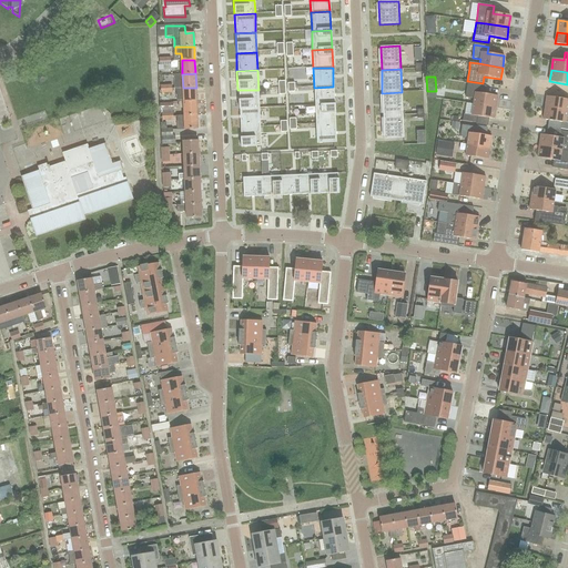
[(496,108),(498,97),(482,93),(483,85),(468,83),(466,98),(475,99),(474,104),(496,108)]
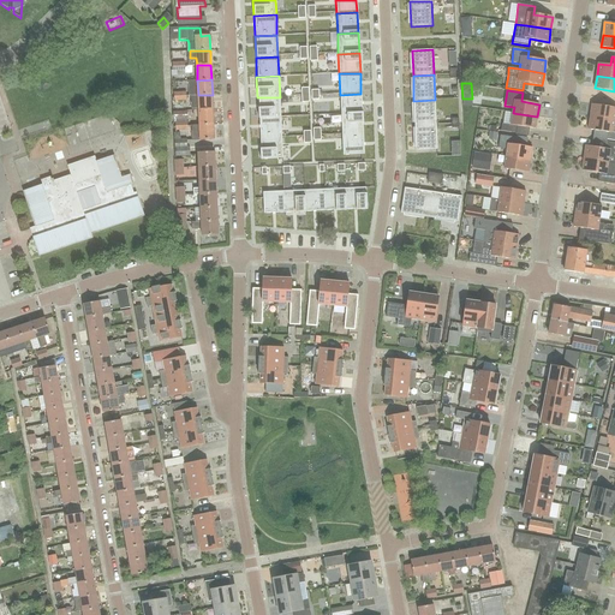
[(360,94),(340,95),(341,115),(362,114),(360,94)]
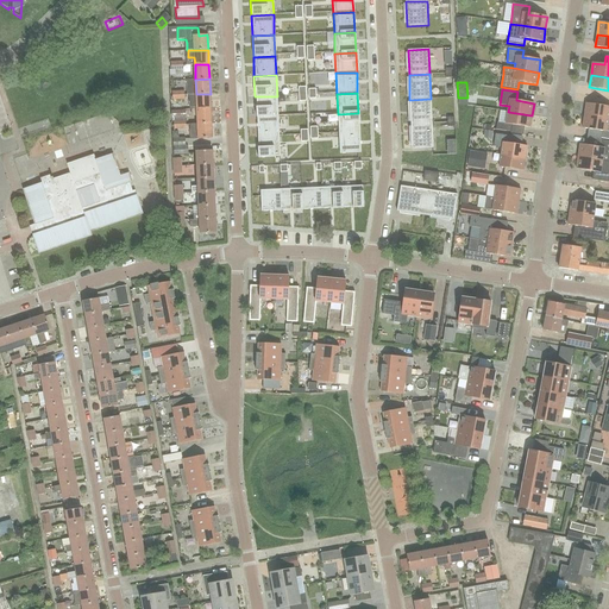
[(196,110),(211,108),(211,94),(196,94),(196,110)]
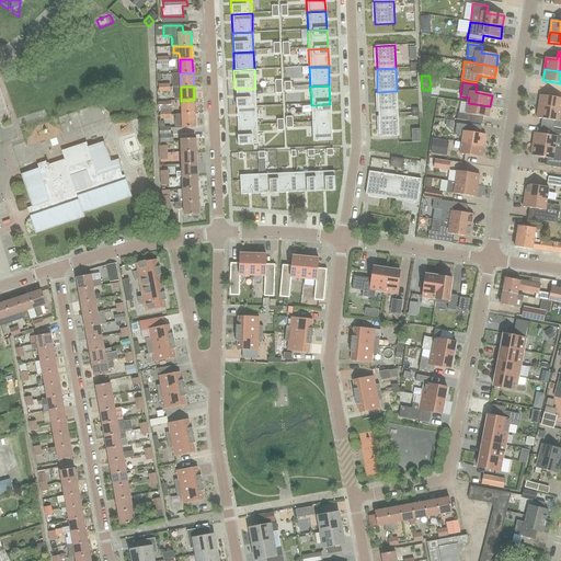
[(255,89),(235,89),(236,107),(255,106),(255,89)]
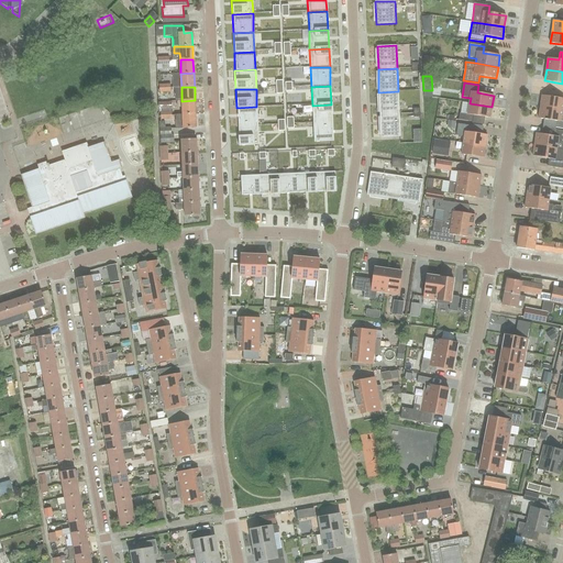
[(399,114),(398,91),(378,92),(379,114),(399,114)]
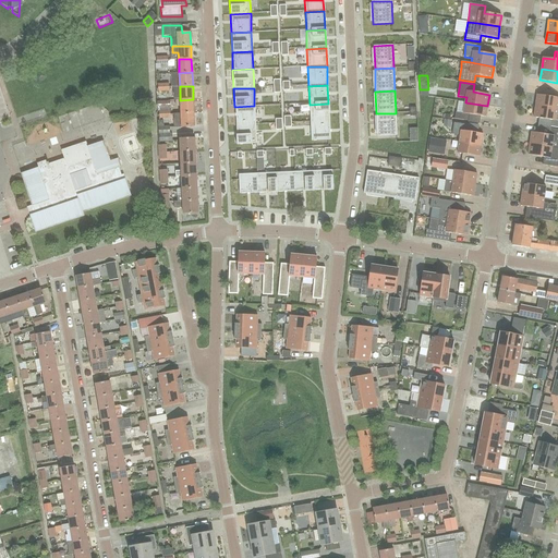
[(535,106),(557,110),(557,108),(557,97),(537,95),(535,106)]
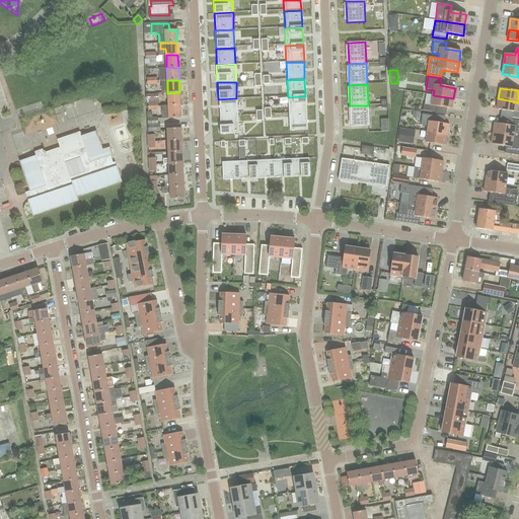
[(168,105),(180,105),(179,92),(167,93),(162,93),(163,99),(167,99),(168,105)]
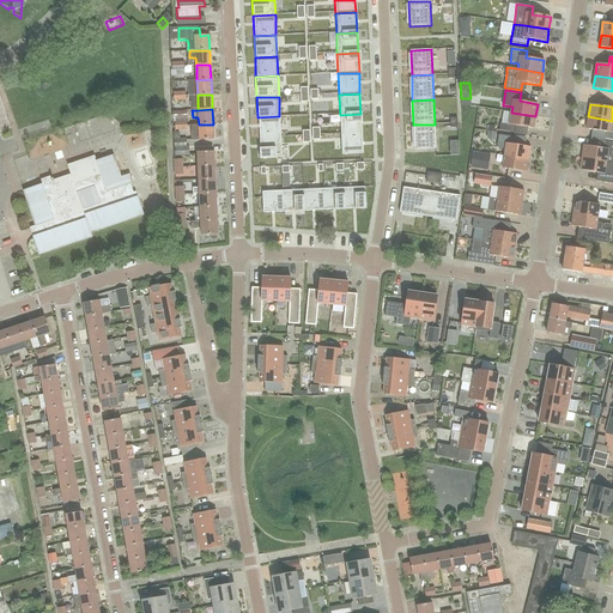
[(534,128),(535,116),(511,113),(510,120),(505,119),(505,125),(501,123),(499,131),(515,133),(515,126),(534,128)]
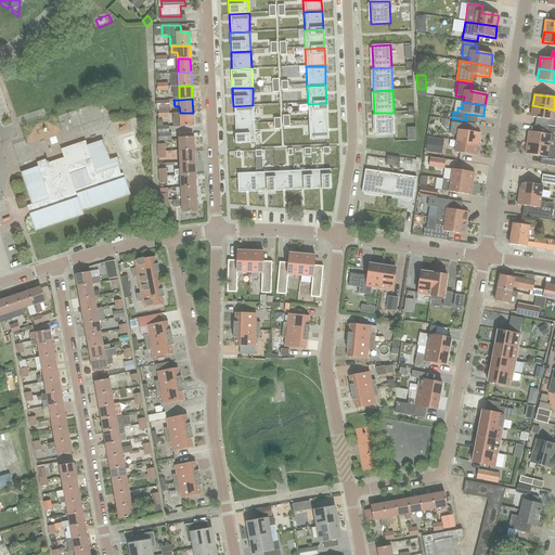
[(326,103),(308,104),(308,123),(327,121),(326,103)]
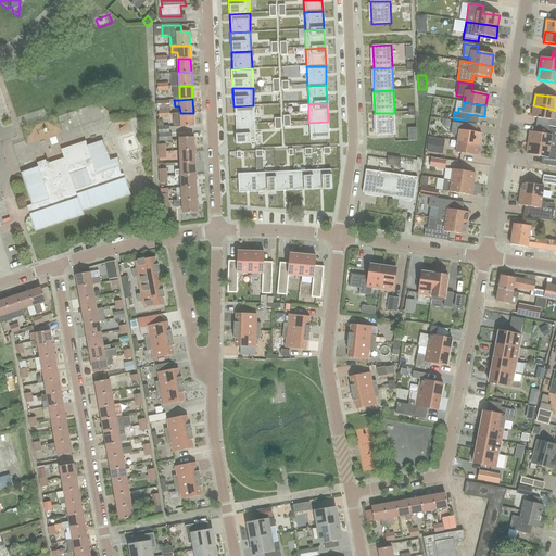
[(118,158),(111,138),(113,137),(102,105),(76,114),(85,141),(86,146),(103,140),(110,161),(118,158)]
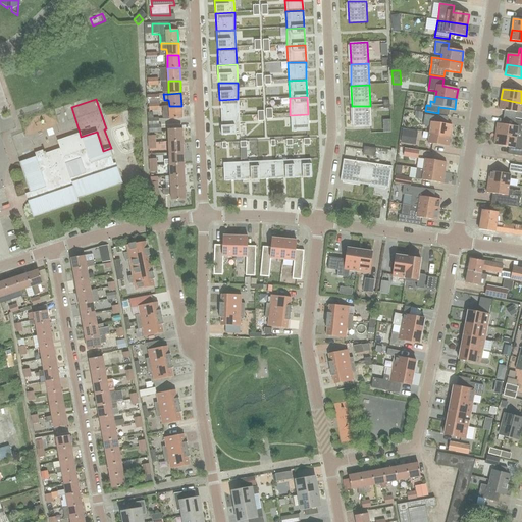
[(238,99),(219,100),(219,117),(239,117),(238,99)]
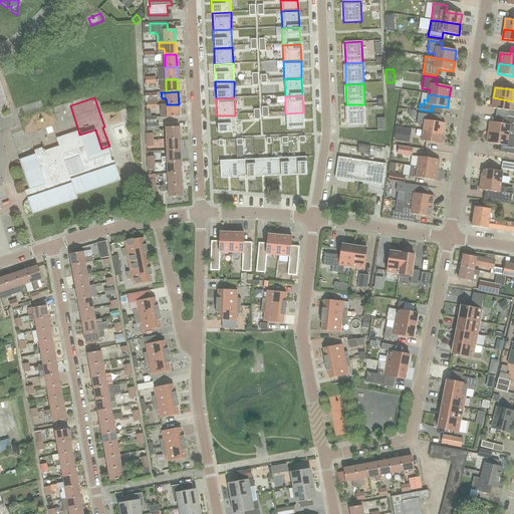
[(513,105),(513,106),(513,101),(493,97),(492,108),(508,110),(507,117),(511,118),(513,117),(513,105)]
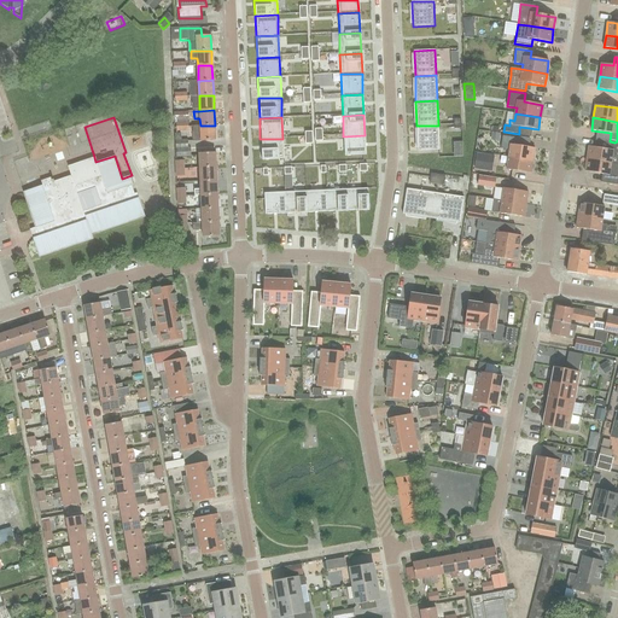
[(193,141),(200,141),(215,140),(215,126),(200,126),(200,127),(193,127),(193,141)]
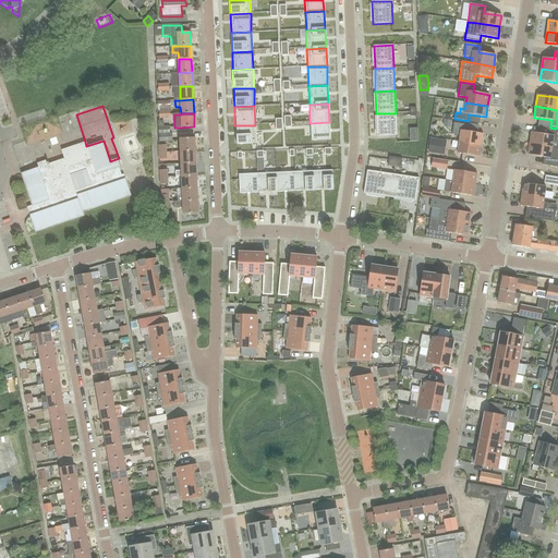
[(397,135),(396,113),(376,113),(377,136),(397,135)]
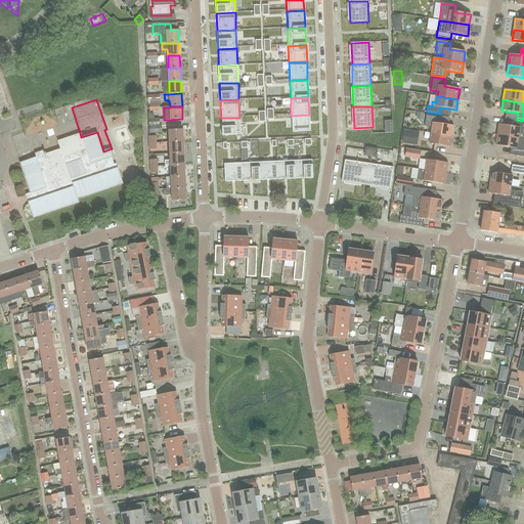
[(309,115),(291,116),(292,133),(310,132),(309,115)]
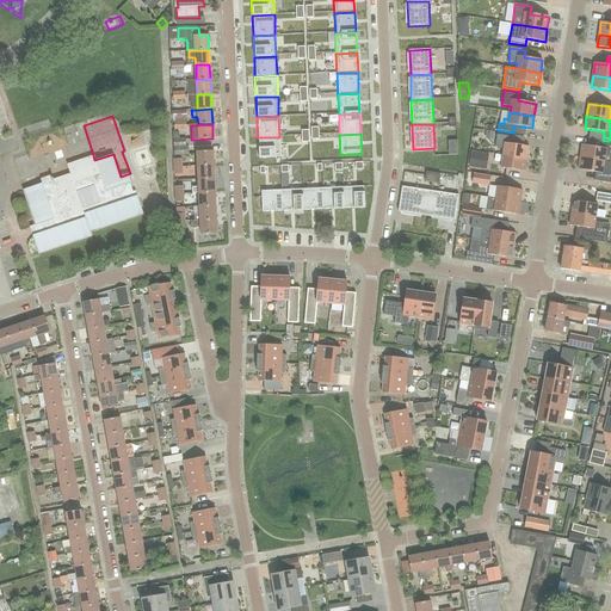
[(529,147),(511,144),(512,137),(498,135),(497,142),(505,143),(503,155),(528,159),(529,147)]
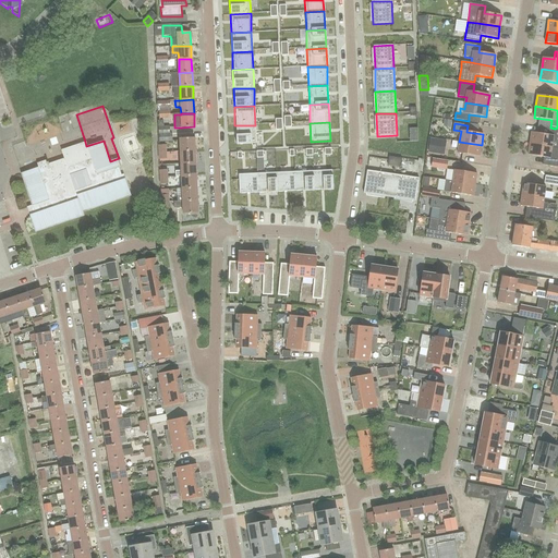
[(255,125),(234,125),(235,145),(256,144),(255,125)]
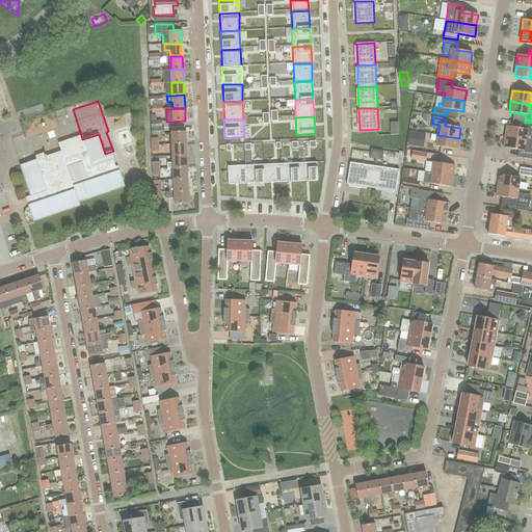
[(531,124),(525,123),(524,129),(507,126),(505,137),(531,140),(531,124)]
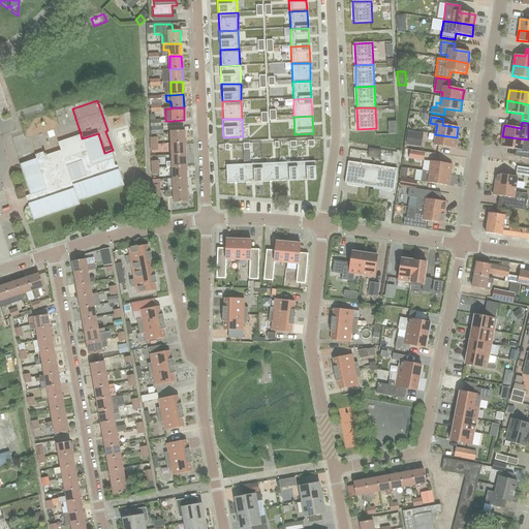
[(170,144),(185,143),(185,130),(170,131),(170,144)]
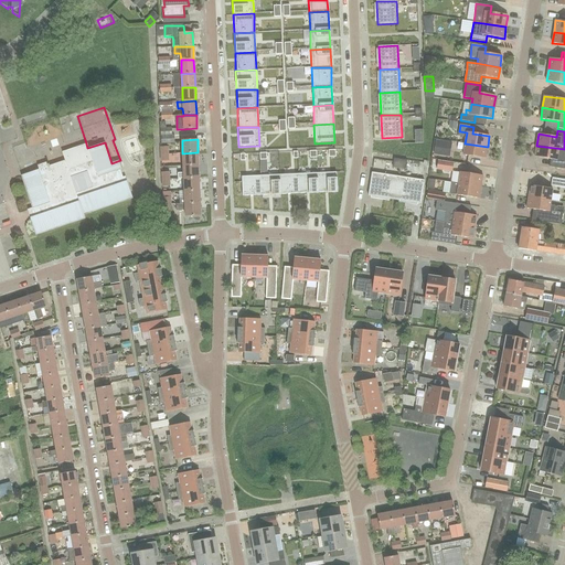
[(445,156),(447,142),(436,141),(434,155),(445,156)]
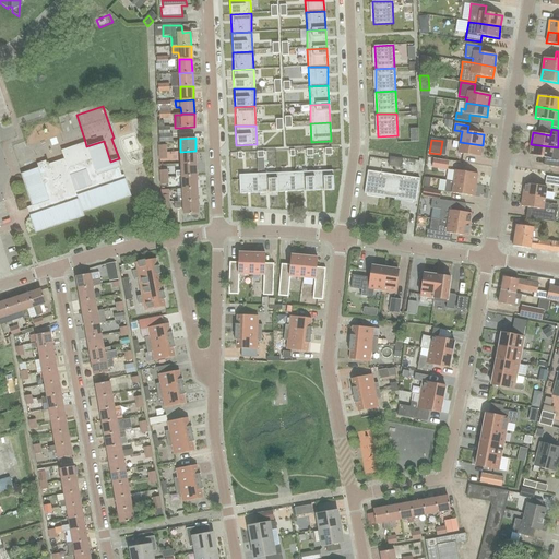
[(61,151),(64,158),(22,174),(21,174),(30,199),(34,214),(30,215),(35,233),(84,216),(83,212),(131,195),(119,158),(110,162),(104,141),(86,146),(85,142),(61,151)]
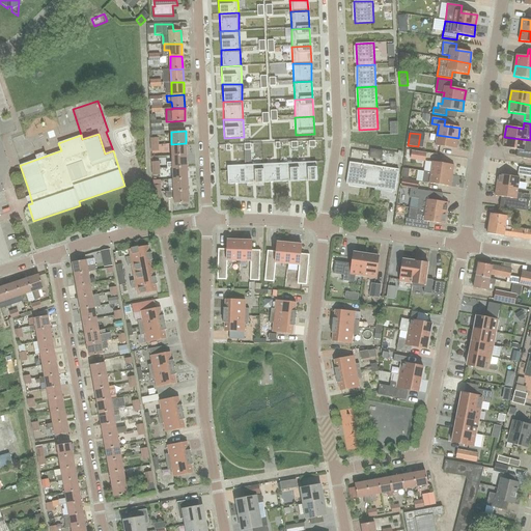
[(456,149),(458,138),(437,135),(436,146),(456,149)]
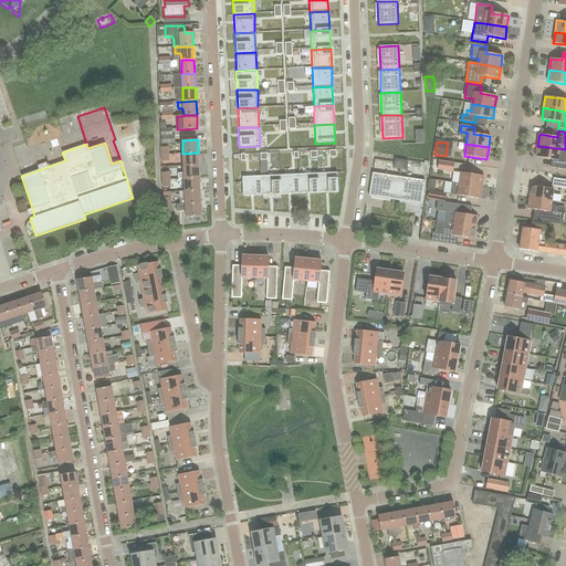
[(565,169),(565,168),(565,149),(537,146),(536,157),(552,159),(551,167),(565,169)]
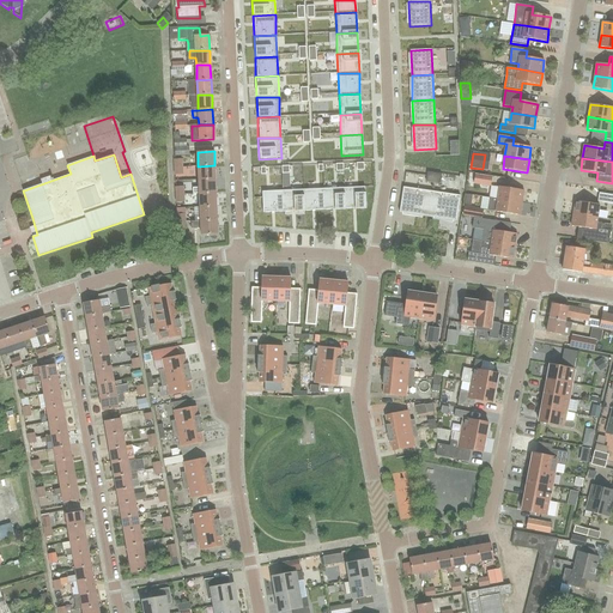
[(199,180),(216,178),(214,165),(198,167),(199,180)]
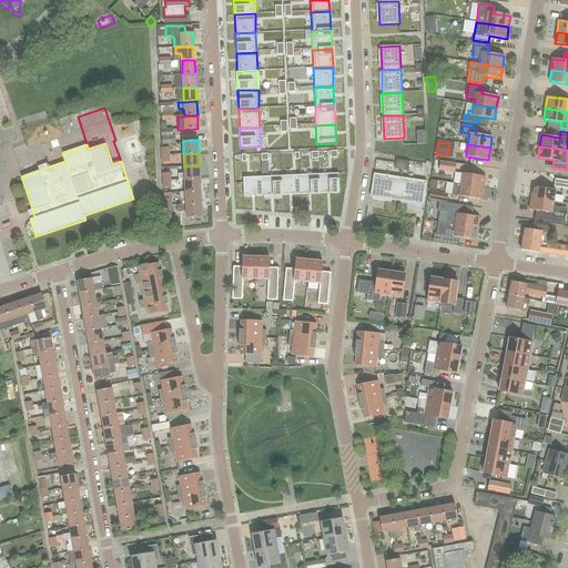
[(455,173),(456,165),(456,164),(440,162),(439,170),(455,173)]
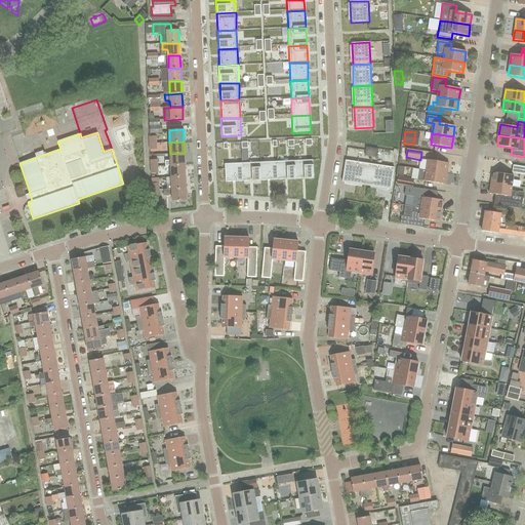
[(165,166),(170,166),(185,165),(185,153),(170,154),(170,161),(165,161),(165,166)]
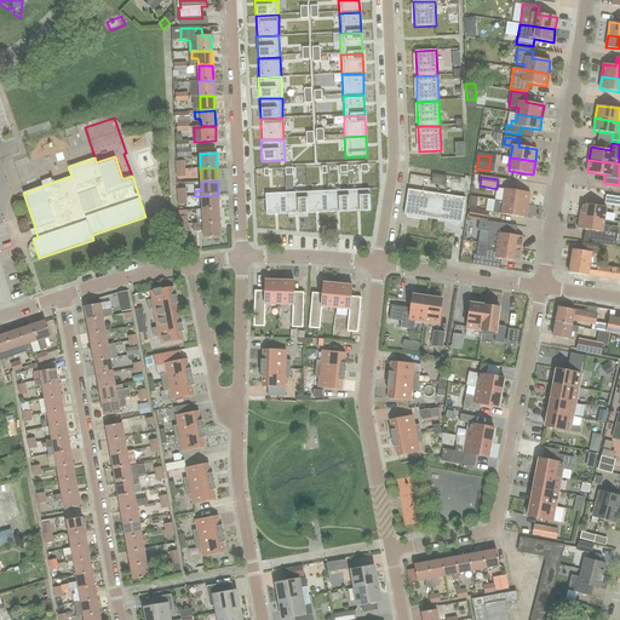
[(369,189),(349,190),(349,212),(371,211),(369,189)]
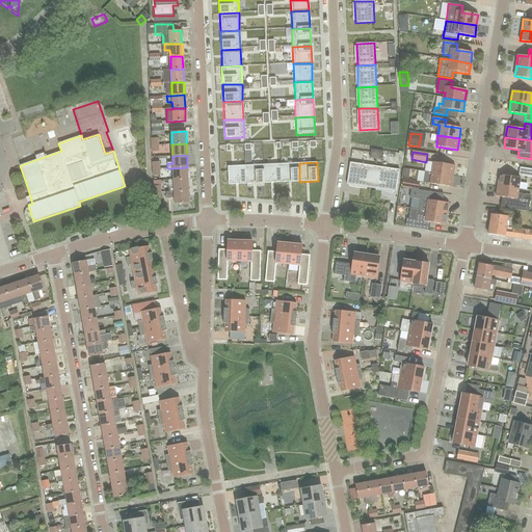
[(374,166),(350,162),(347,184),(371,188),(374,166)]
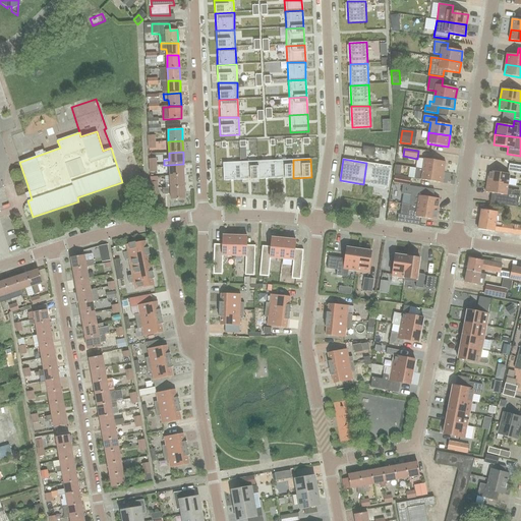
[(423,170),(444,173),(446,162),(425,159),(423,170)]
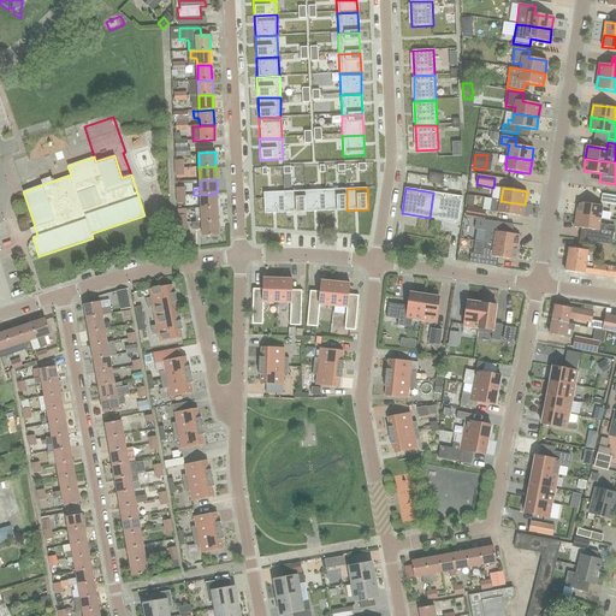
[(347,189),(326,190),(326,211),(347,211),(347,189)]
